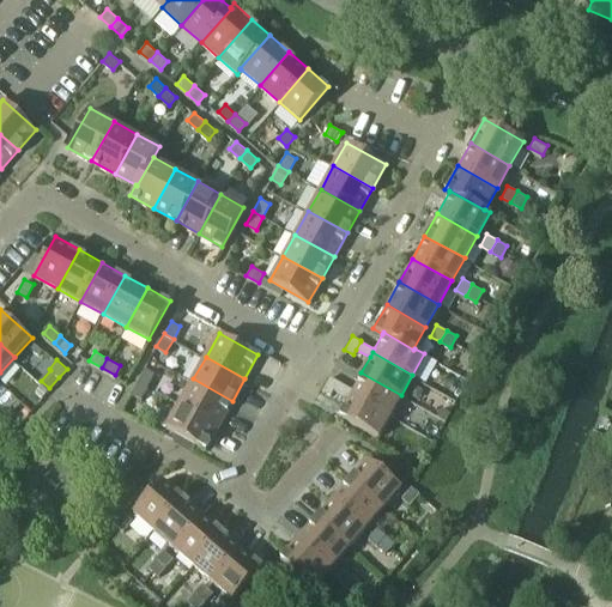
[(147,384),(155,372),(146,366),(138,380),(147,384)]
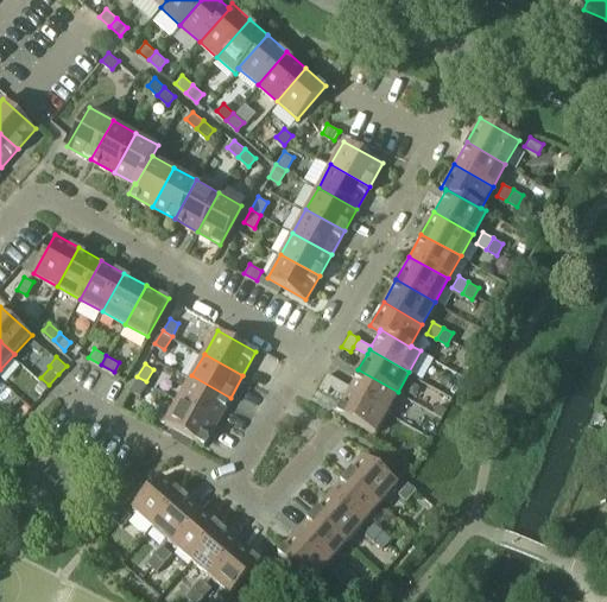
[(398,392),(358,369),(349,385),(336,378),(330,386),(345,394),(347,390),(386,412),(398,392)]
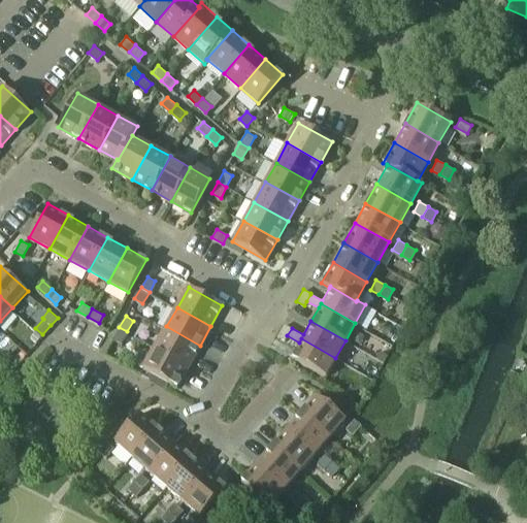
[(285,340),(287,335),(292,328),(284,324),(277,336),(285,340)]
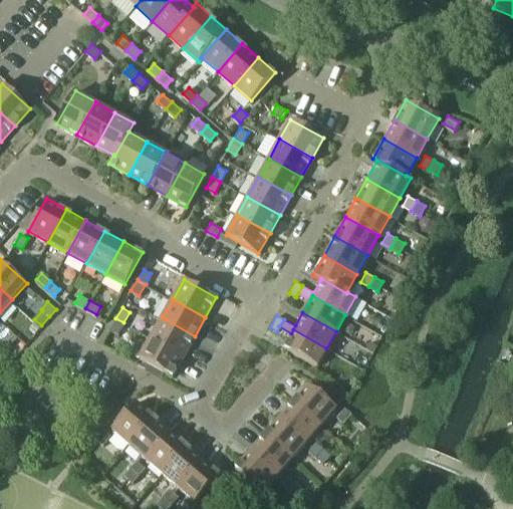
[(184,355),(195,336),(162,317),(151,337),(184,355)]
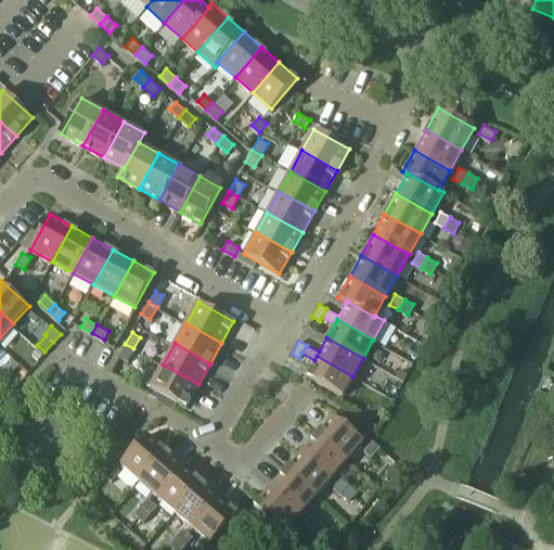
[(127,360),(133,348),(125,344),(118,356),(127,360)]
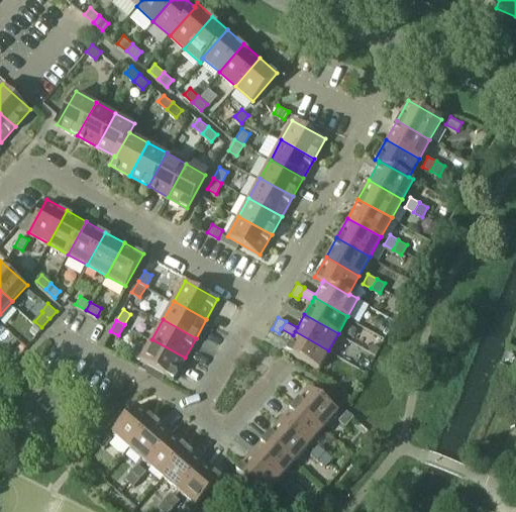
[(295,331),(293,335),(285,349),(318,368),(328,350),(295,331)]
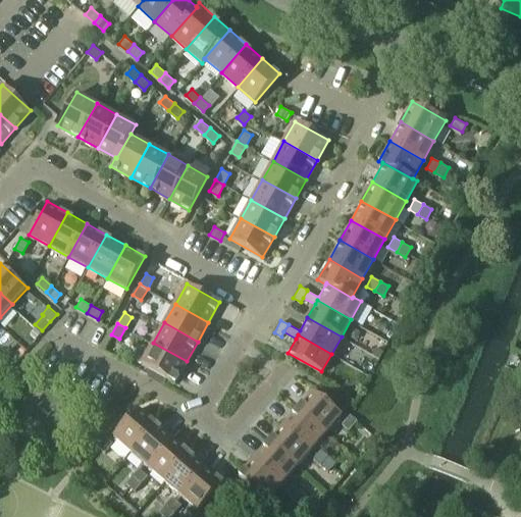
[(175,381),(187,361),(153,343),(142,363),(175,381)]
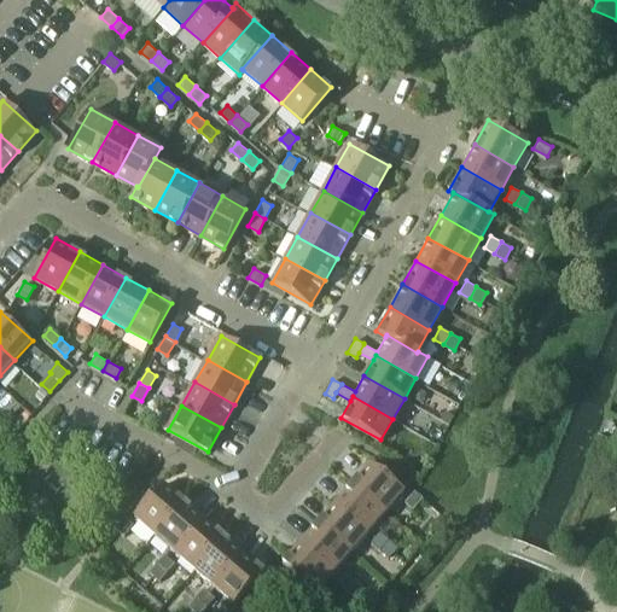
[(405,490),(371,460),(353,481),(386,511),(405,490)]
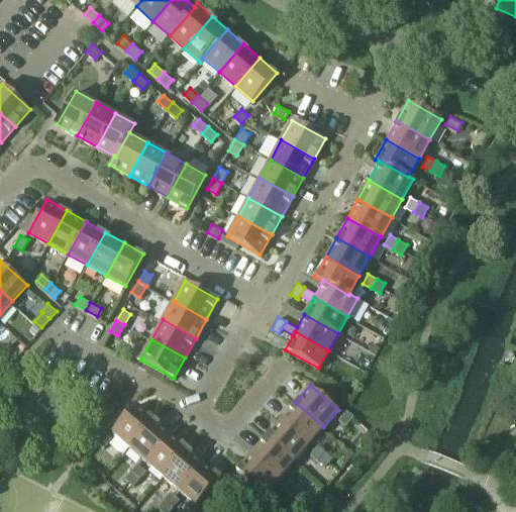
[(323,427),(295,402),(281,418),(309,443),(323,427)]
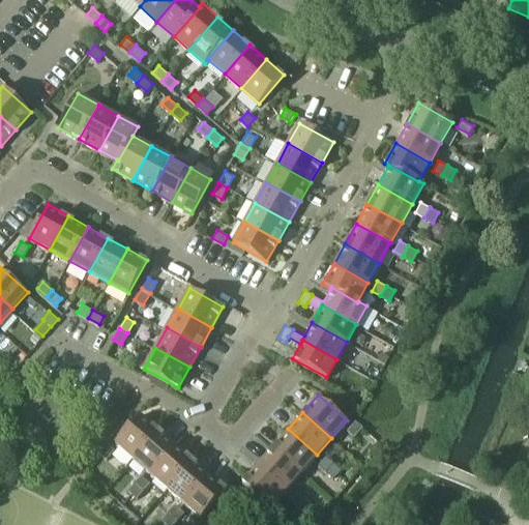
[(134,458),(159,429),(142,413),(116,442),(134,458)]
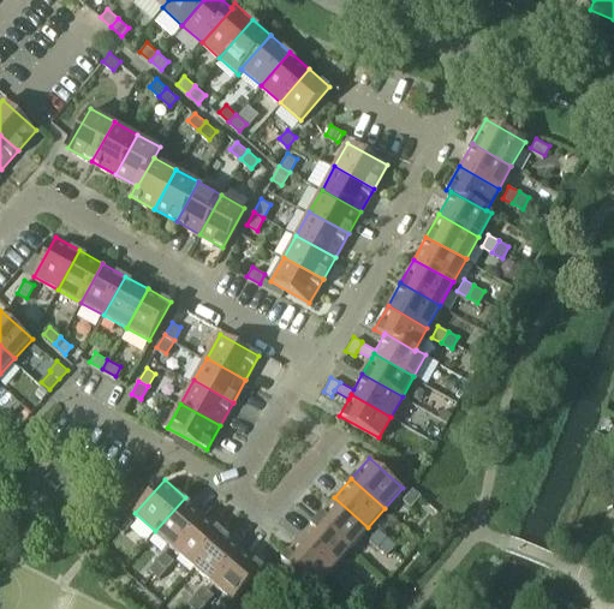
[(412,506),(421,495),(413,489),(404,499),(412,506)]
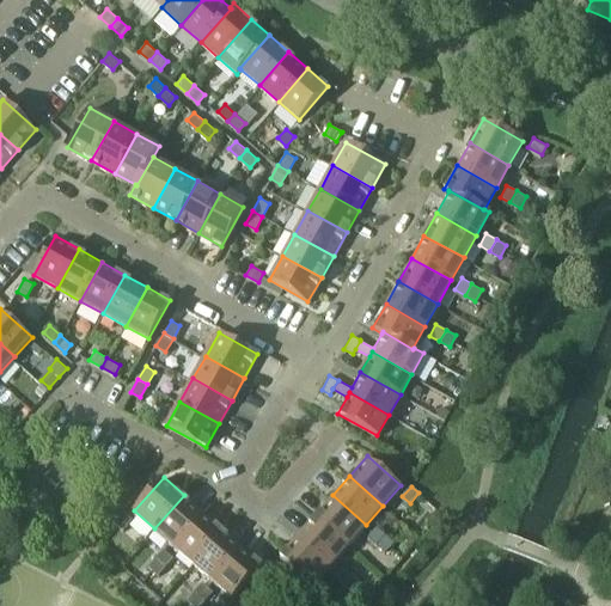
[(173,545),(203,512),(184,495),(154,528),(173,545)]
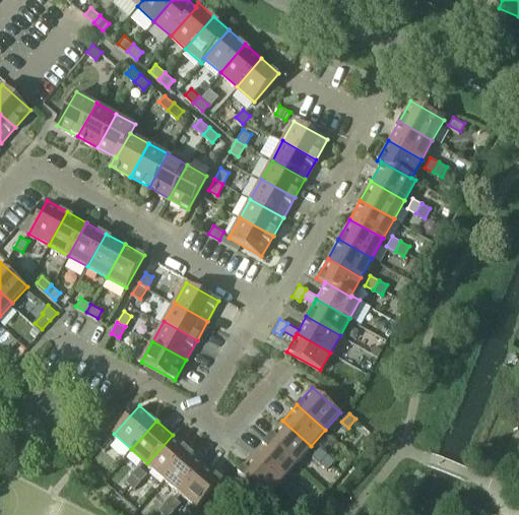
[(311,446),(282,421),(267,438),(297,463),(311,446)]
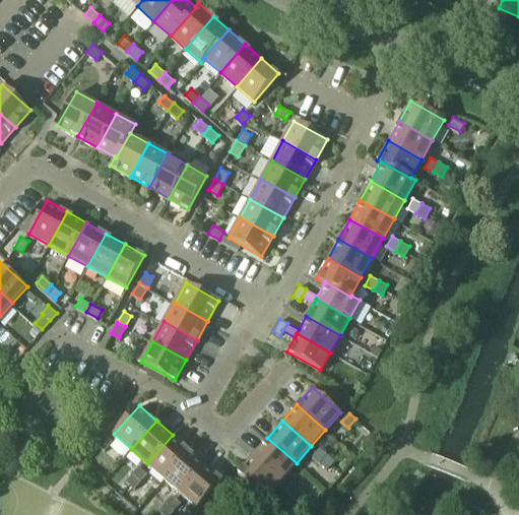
[(105,449),(113,440),(106,434),(98,443),(105,449)]
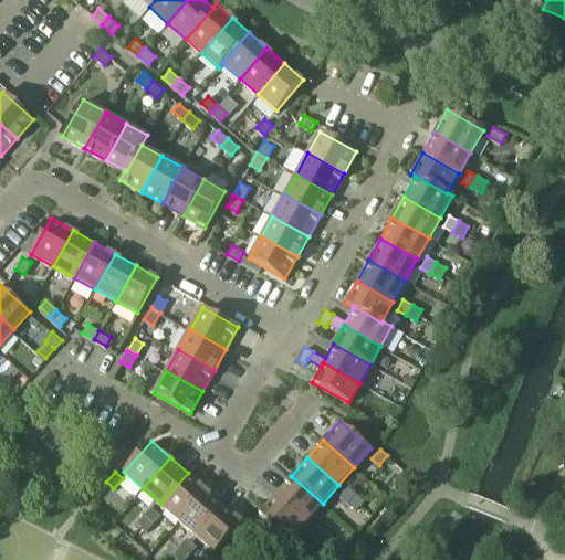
[(179,520),(206,488),(188,473),(160,504),(179,520)]
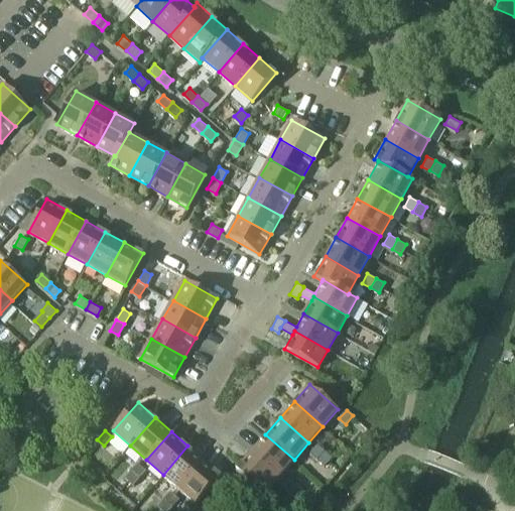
[(294,460),(265,434),(251,451),(280,475),(294,460)]
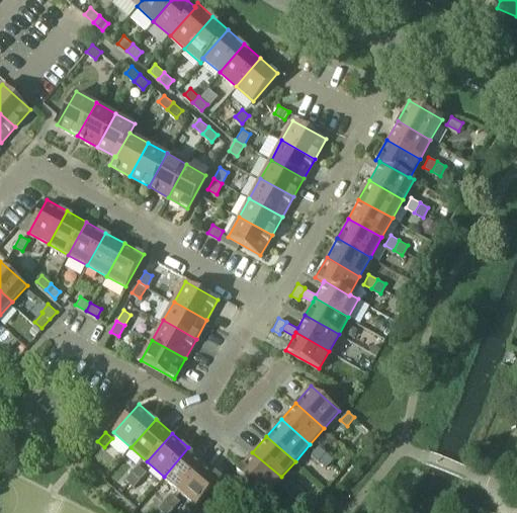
[(319,460),(327,451),(319,445),(312,454),(319,460)]
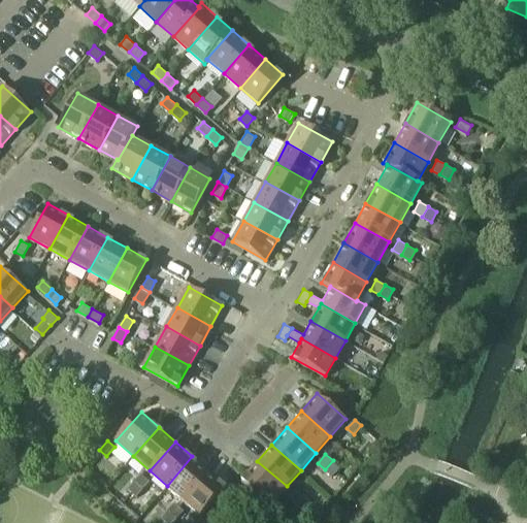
[(184,500),(208,470),(192,456),(167,486),(184,500)]
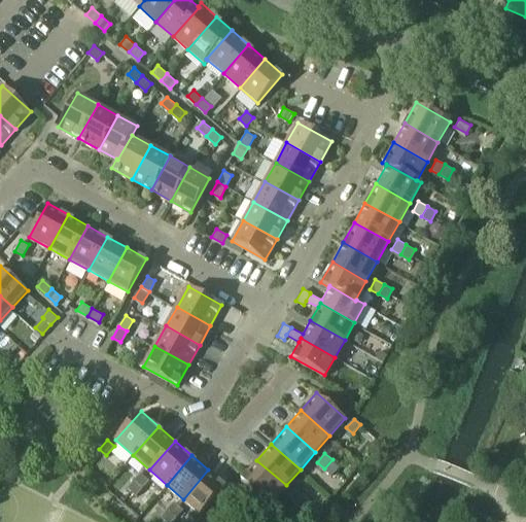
[(331,475),(340,465),(332,459),(324,468),(331,475)]
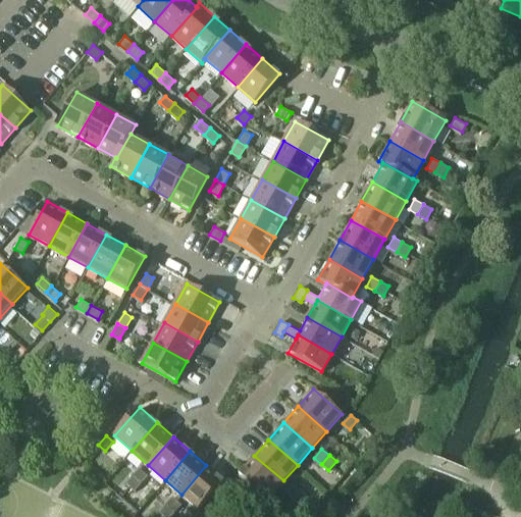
[(283,480),(254,456),(239,472),(268,498),(283,480)]
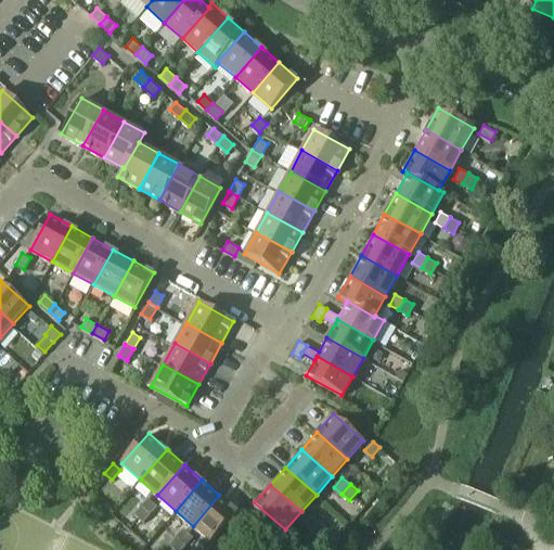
[(210,541),(237,511),(219,495),(193,526),(210,541)]
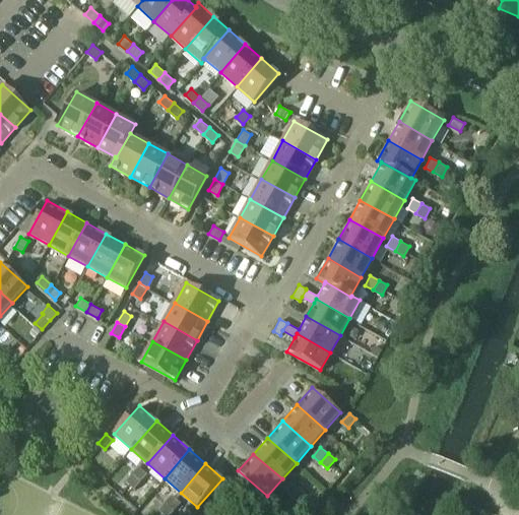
[(147,472),(138,465),(132,472),(141,480),(147,472)]
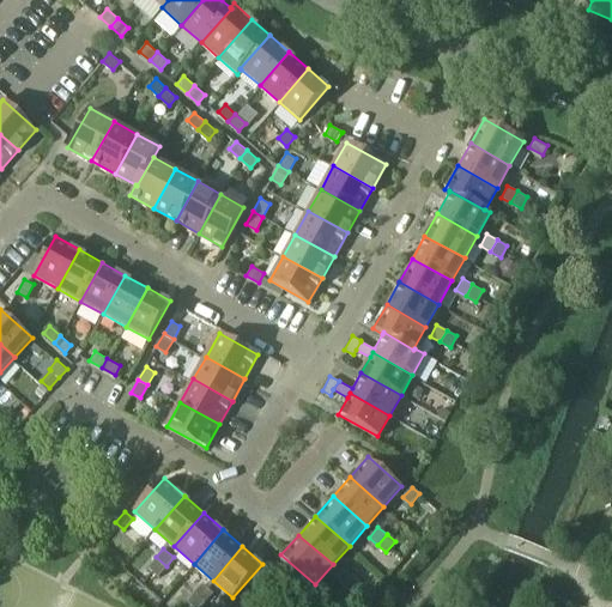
[(167,566),(156,557),(149,565),(159,575),(167,566)]
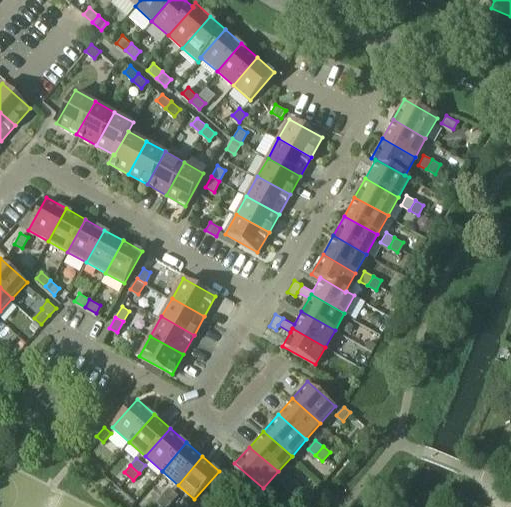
[(286,488),(294,478),(287,472),(279,481),(286,488)]
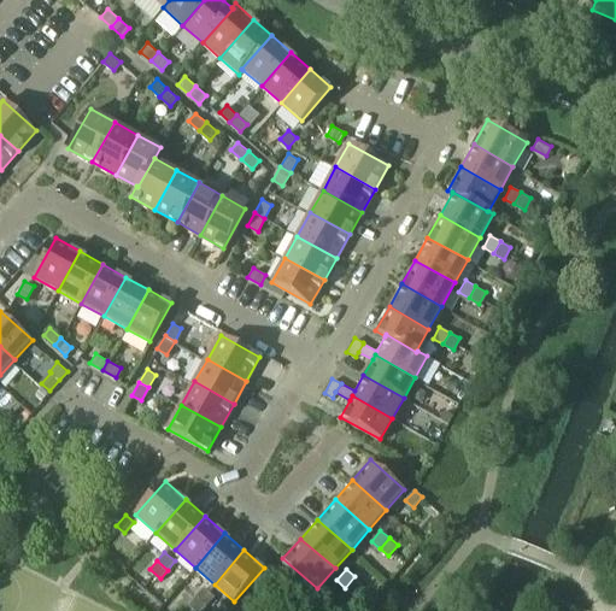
[(353,595),(363,585),(355,576),(345,588),(353,595)]
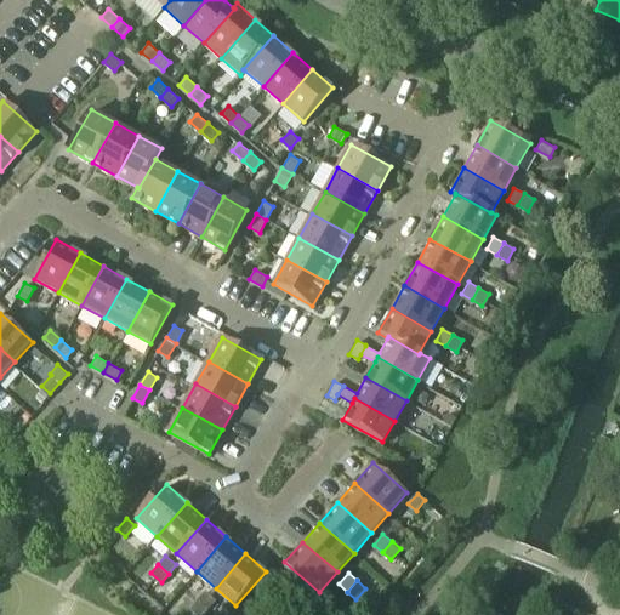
[(215,599),(204,590),(197,599),(208,608),(215,599)]
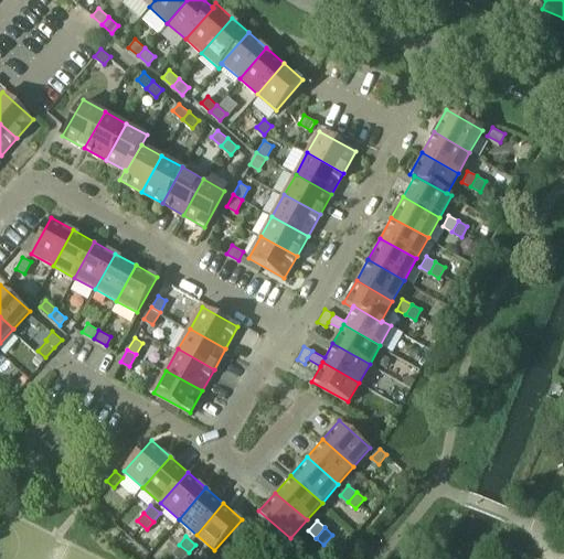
[(183,558),(189,552),(179,545),(172,552),(180,558),(183,558)]
